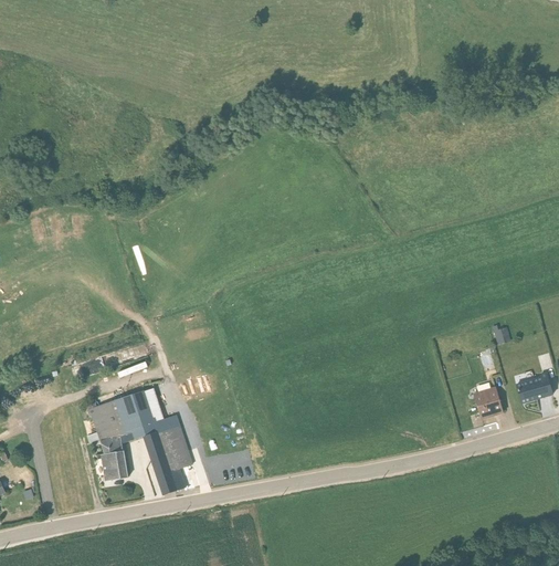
[(497,322),(493,323),(498,342),(512,338),(508,324),(498,326),(497,322)]
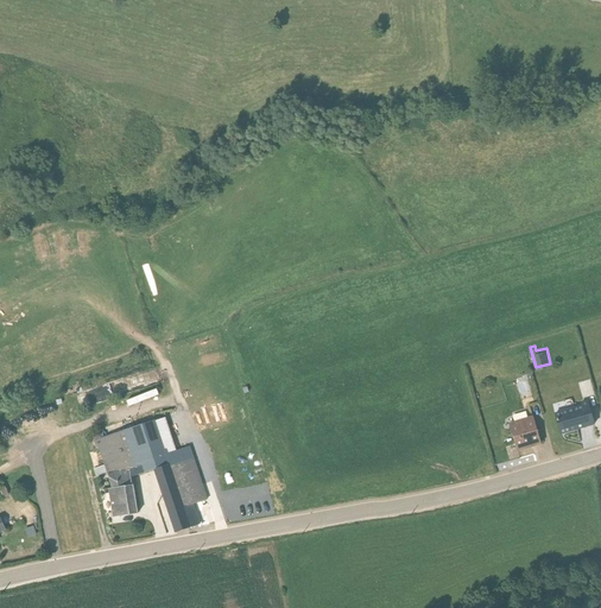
[(141,373),(149,384),(162,375),(155,365),(141,373)]
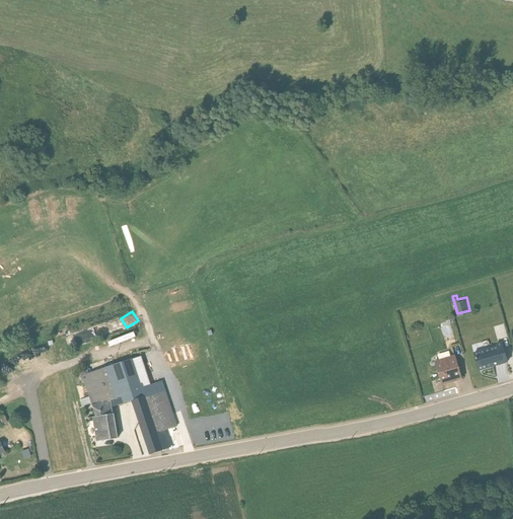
[(497,344),(474,350),(480,368),(509,360),(503,340),(497,342),(497,344)]
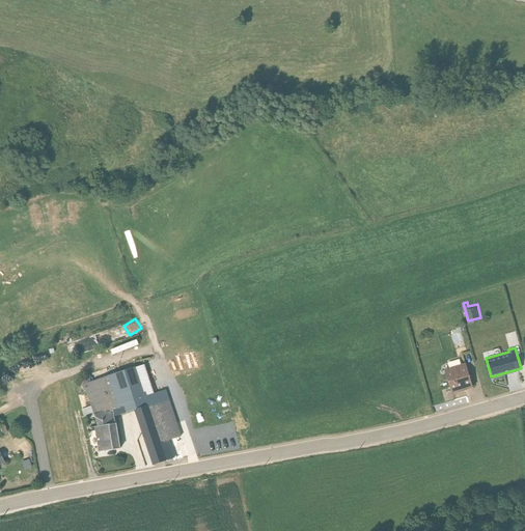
[(466,361),(445,367),(452,392),(473,386),(466,361)]
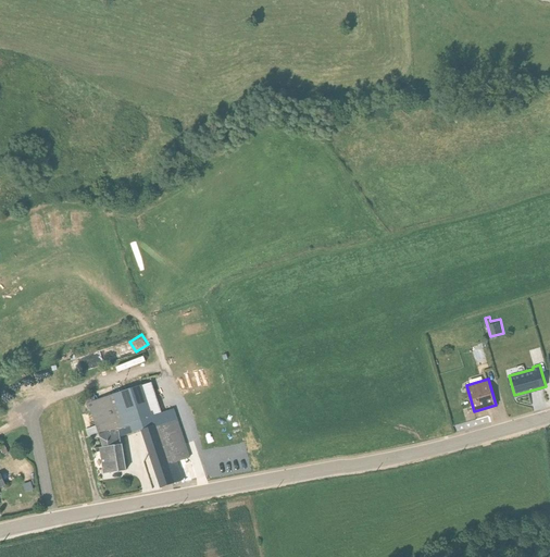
[(120,435),(121,436),(127,434),(140,429),(160,487),(184,480),(177,461),(190,457),(174,407),(161,411),(151,381),(142,384),(141,383),(92,399),(87,401),(95,424),(85,428),(87,435),(97,432),(98,433),(109,430),(119,428),(120,435)]
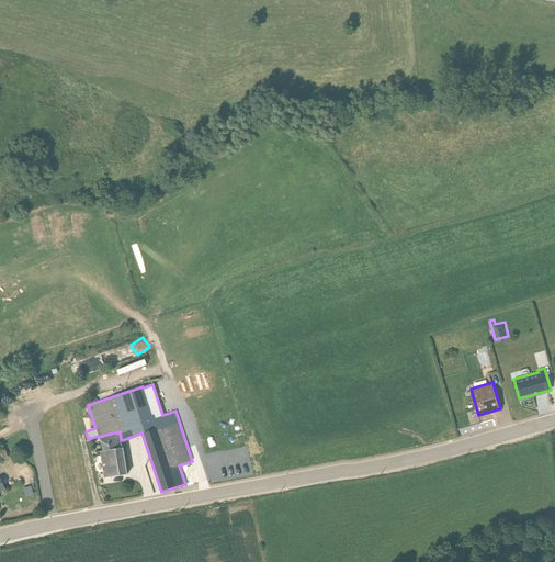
[(110,434),(99,437),(99,440),(102,450),(99,450),(103,478),(127,474),(123,447),(122,440),(121,439),(120,431),(110,434)]
